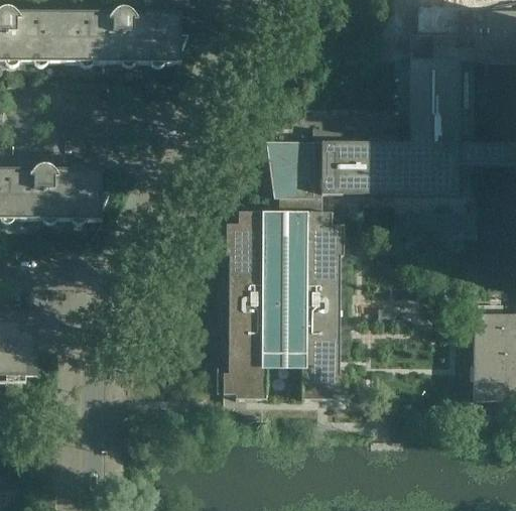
[(515,21),(459,22),(459,0),(474,0),(409,0),(409,60),(417,60),(417,82),(417,132),(342,132),(312,127),(312,140),(265,140),(273,197),(279,197),(279,212),(267,212),(267,211),(238,211),(238,224),(226,224),(226,254),(229,254),(228,373),(223,373),(223,393),(235,393),(235,398),(266,398),(266,353),(301,353),(301,398),(332,398),(332,394),(345,394),(345,373),(340,373),(340,255),(343,255),(344,224),(332,224),(332,212),(323,211),(323,193),(458,194),(458,163),(474,163),(515,163),(515,21)]
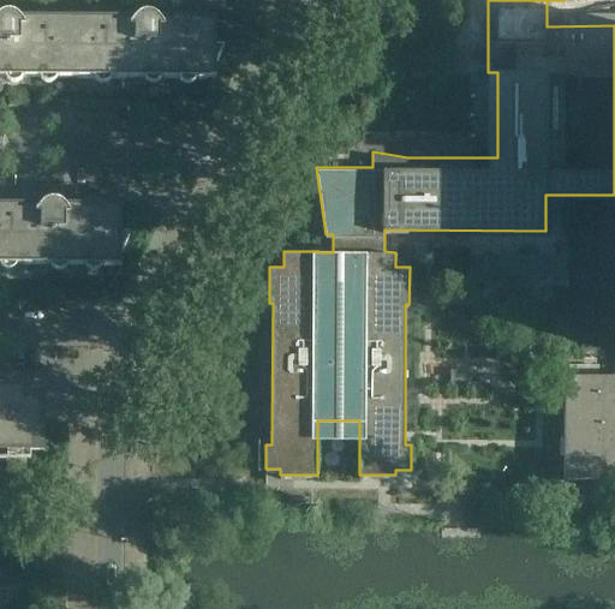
[(215,61),(224,43),(215,43),(215,15),(157,15),(155,12),(153,11),(150,10),(147,10),(143,10),(141,11),(138,12),(136,15),(18,15),(18,13),(16,11),(13,10),(11,10),(7,9),(5,10),(1,10),(0,11),(0,78),(24,79),(24,73),(41,73),(41,67),(55,67),(55,73),(95,73),(95,67),(109,67),(109,75),(126,75),(126,79),(163,81),(163,75),(180,75),(180,69),(195,69),(195,75),(215,75),(215,61)]
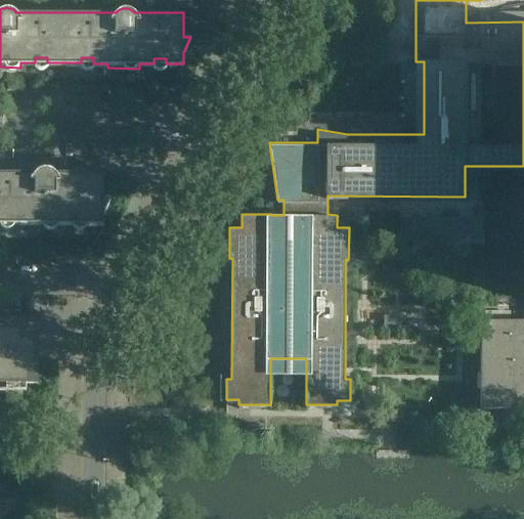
[(102,212),(111,197),(103,197),(103,172),(54,172),(54,171),(51,169),(49,168),(47,168),(44,168),(42,168),(41,168),(38,169),(36,171),(36,172),(0,171),(0,222),(1,222),(1,217),(13,217),(12,222),(27,222),(27,227),(59,227),(59,222),(74,222),(74,217),(86,217),(86,222),(103,222),(103,212),(102,212)]
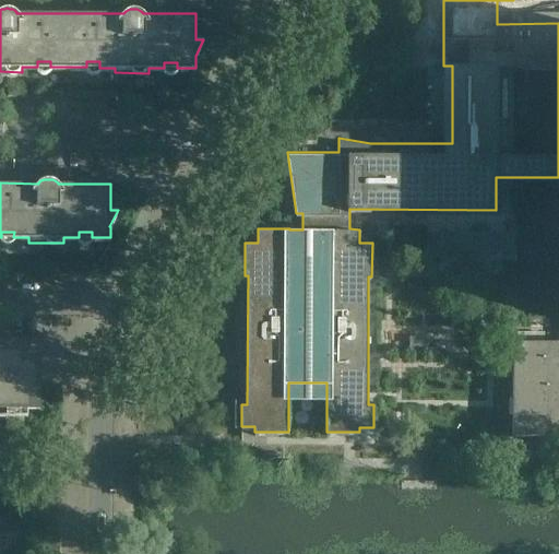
[(558,340),(512,340),(512,433),(558,433),(558,340)]
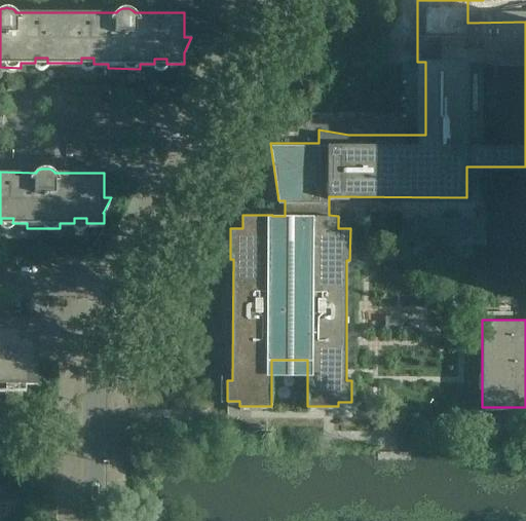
[(0,381),(38,382),(38,332),(26,332),(26,326),(4,326),(4,332),(0,332),(0,381)]
